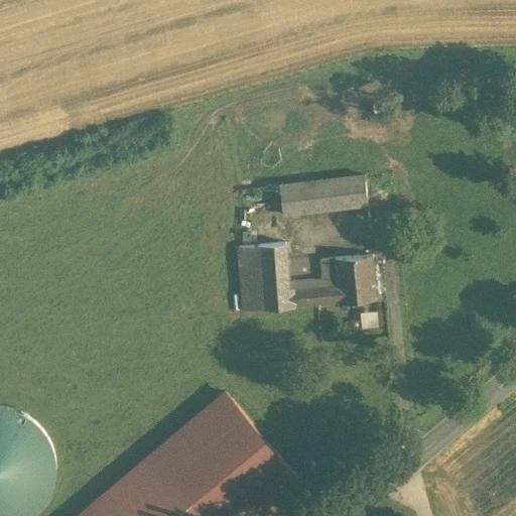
[(367,178),(332,180),(333,211),(369,209),(367,178)]
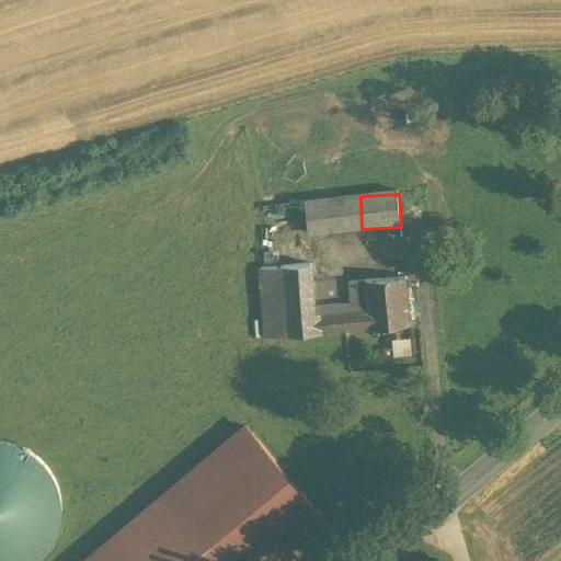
[(362,229),(361,196),(307,199),(309,232),(362,229)]
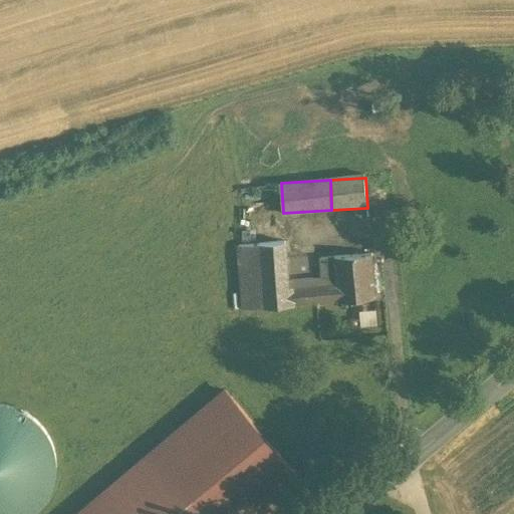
[(294,302),(293,282),(292,274),(288,274),(286,239),(238,242),(243,307),(294,302)]
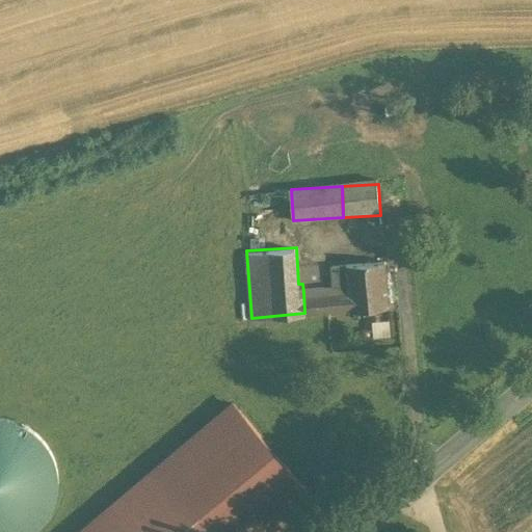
[(383,260),(346,263),(350,310),(389,307),(383,260)]
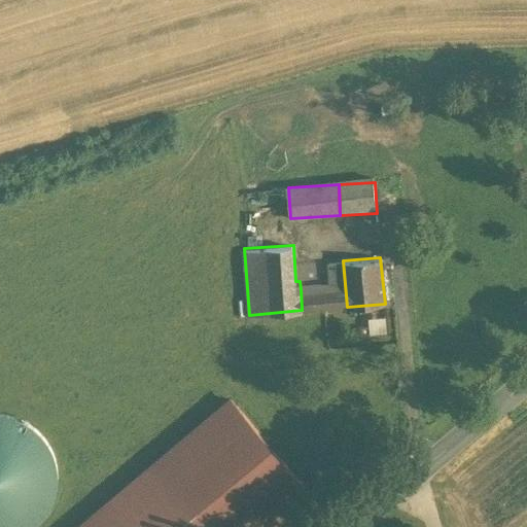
[(302,310),(347,307),(343,260),(328,261),(331,286),(301,289),(302,310)]
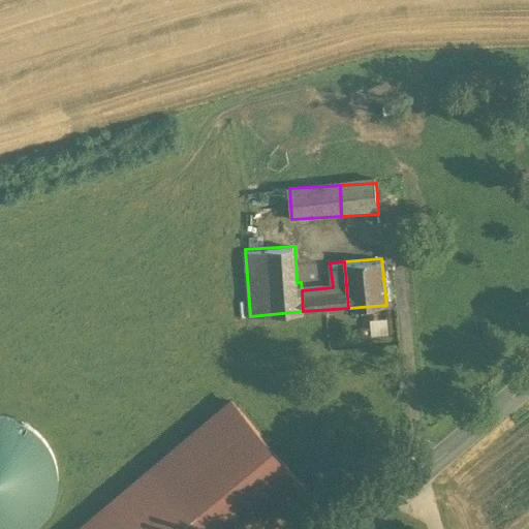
[(370,335),(386,334),(385,317),(370,318),(370,335)]
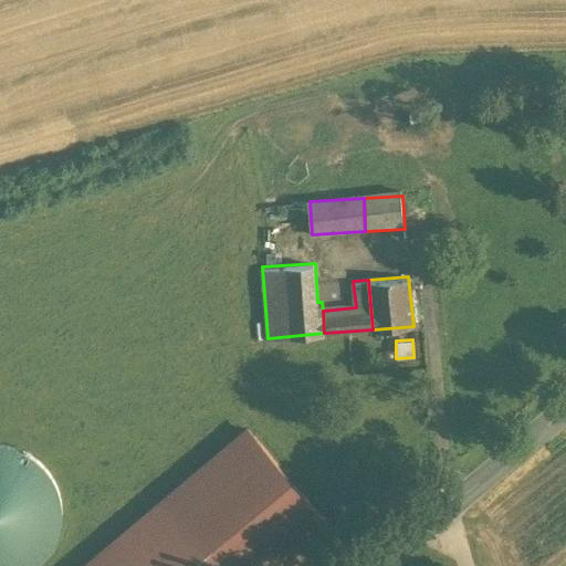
[(292,565),(333,532),(249,431),(86,565),(292,565)]
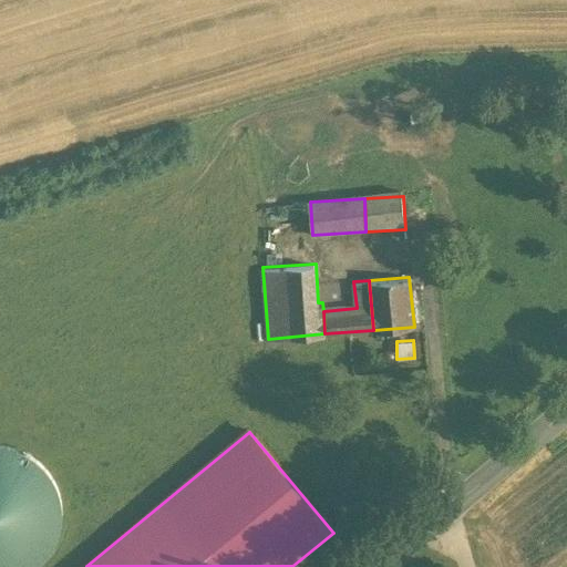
[(0,444),(0,566),(43,566),(57,552),(64,533),(66,512),(62,491),(52,472),(37,457),(18,449),(0,444)]
